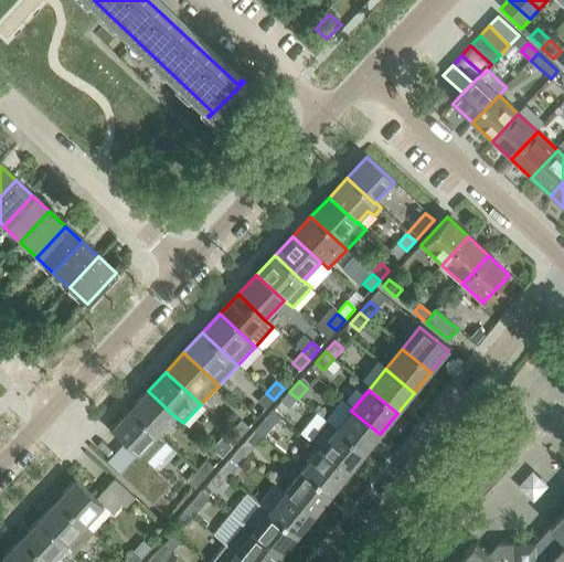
[(148,391),(129,411),(157,436),(157,435),(166,443),(183,423),(174,416),(148,391)]
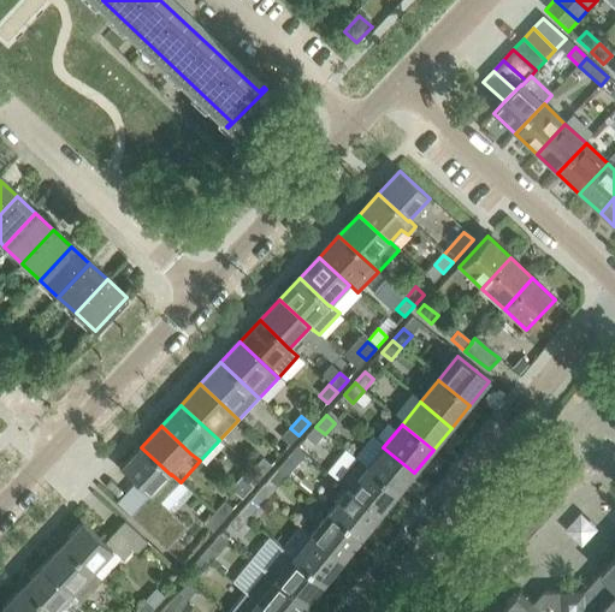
[(314,446),(325,434),(315,427),(306,438),(314,446)]
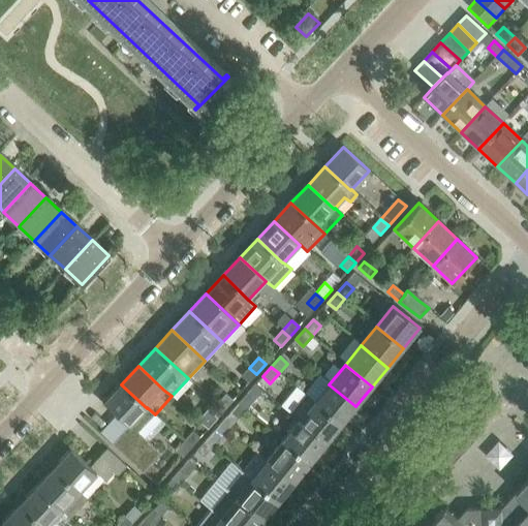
[(248,383),(256,374),(249,368),(241,377),(248,383)]
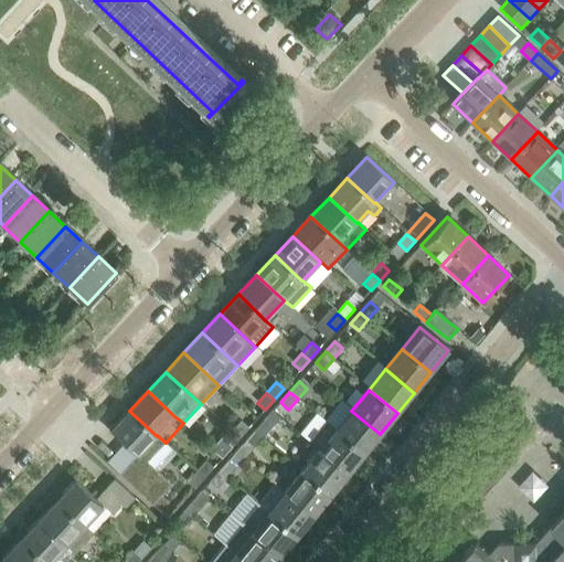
[(166,443),(157,435),(157,436),(129,411),(110,431),(137,455),(118,475),(152,505),(171,485),(146,462),(166,443)]
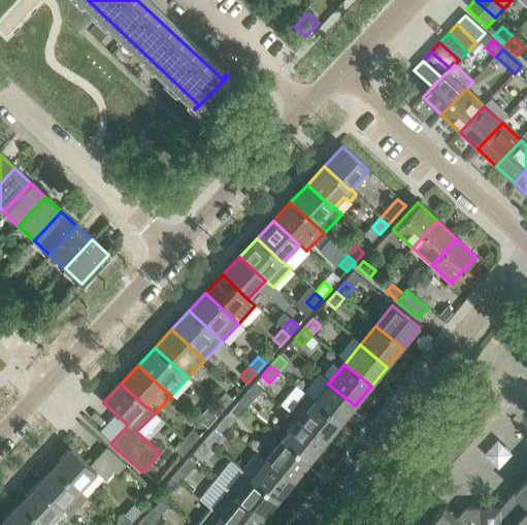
[(355,405),(328,384),(313,402),(339,425),(355,405)]
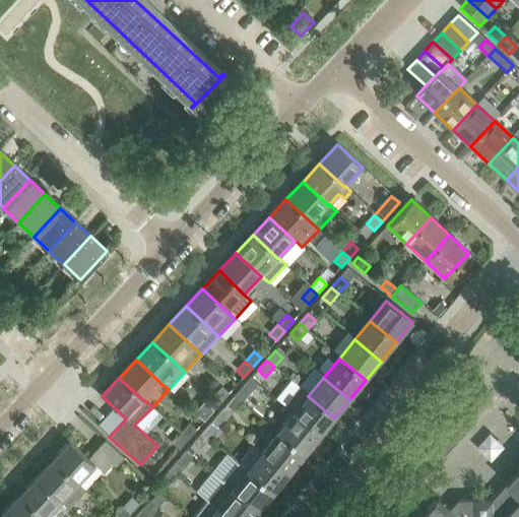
[(250,393),(243,387),(234,397),(241,403),(250,393)]
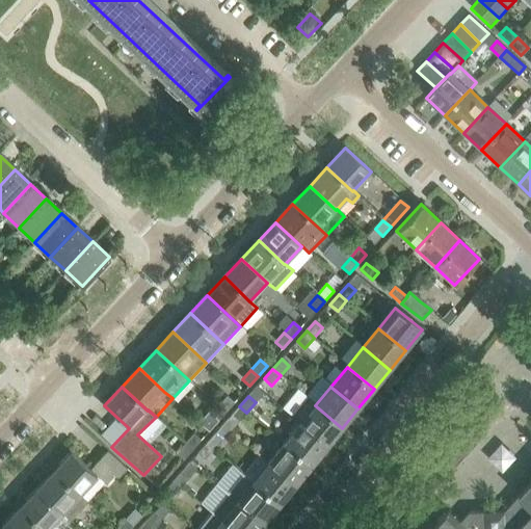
[(224,414),(234,403),(227,397),(217,407),(224,414)]
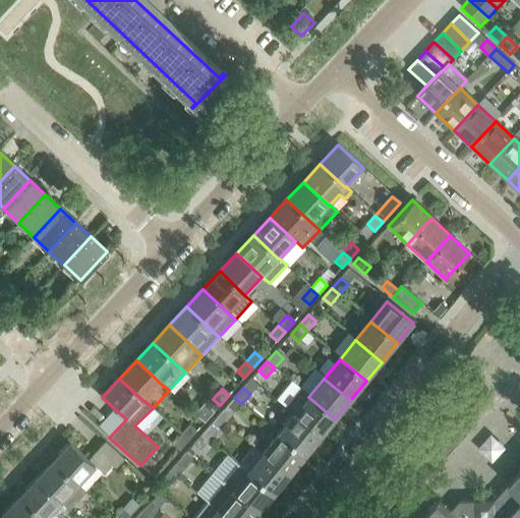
[(335,419),(308,397),(300,391),(285,409),(293,416),(320,438),(335,419)]
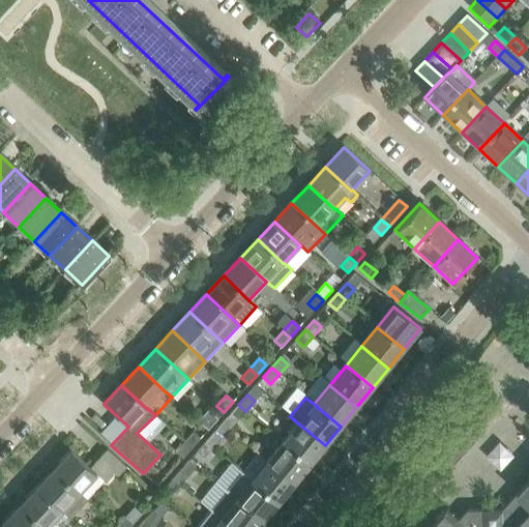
[(236,421),(245,411),(238,405),(229,415),(236,421)]
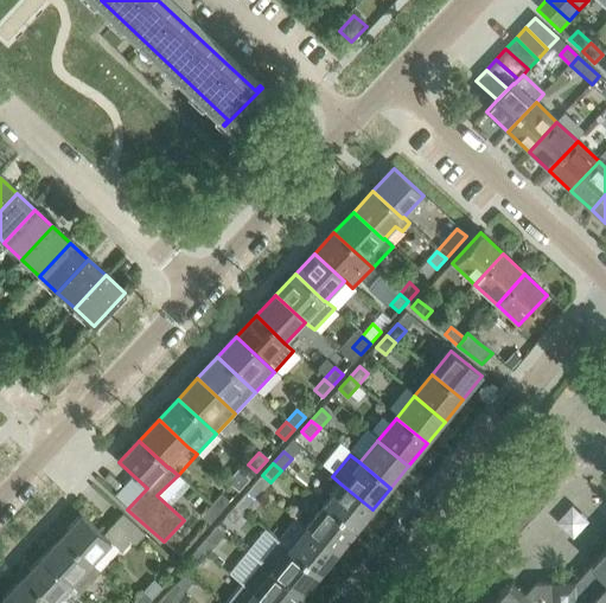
[(238,493),(256,472),(248,464),(241,473),(237,470),(227,483),(238,493)]
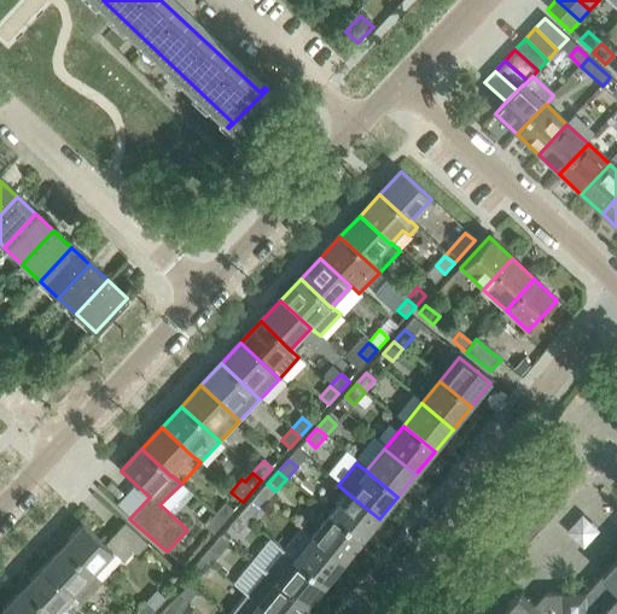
[(379,519),(348,493),(330,516),(361,542),(379,519)]
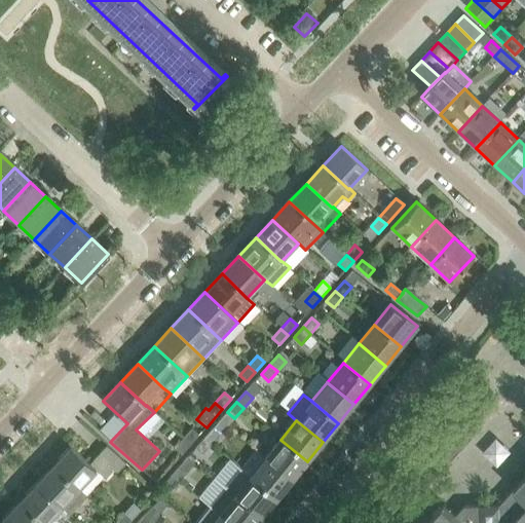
[(485,436),(501,448),(514,434),(497,420),(485,436)]
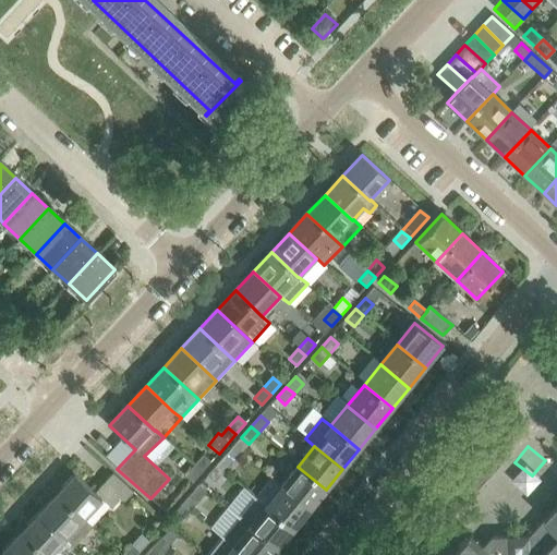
[(233,461),(226,455),(216,466),(223,473),(233,461)]
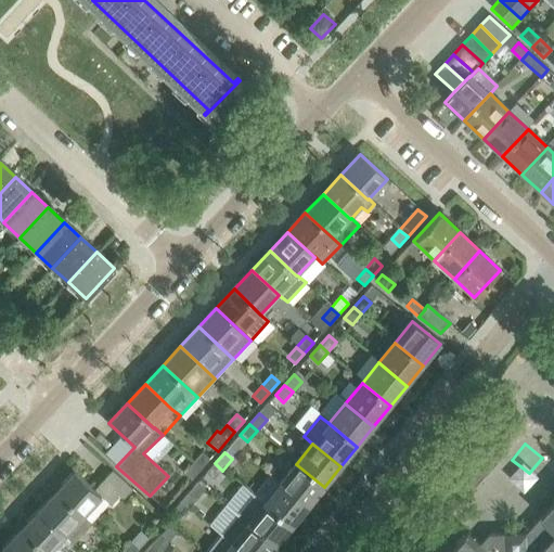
[(200,471),(209,460),(202,453),(192,464),(200,471)]
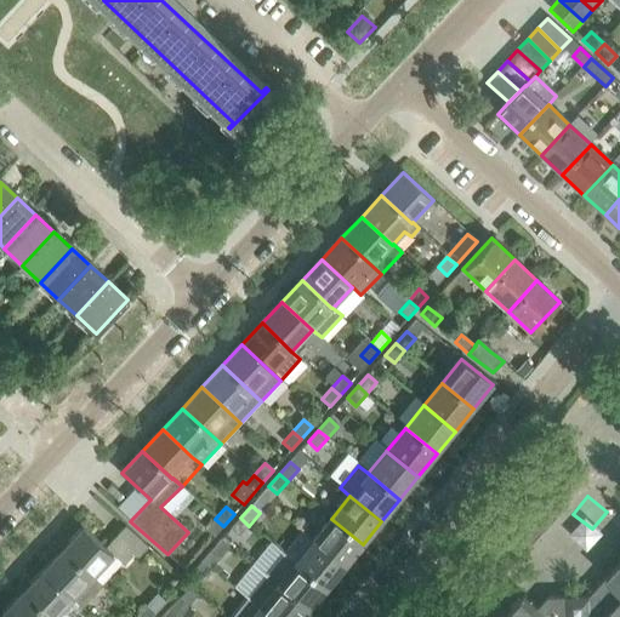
[(239,537),(249,526),(240,518),(231,530),(239,537)]
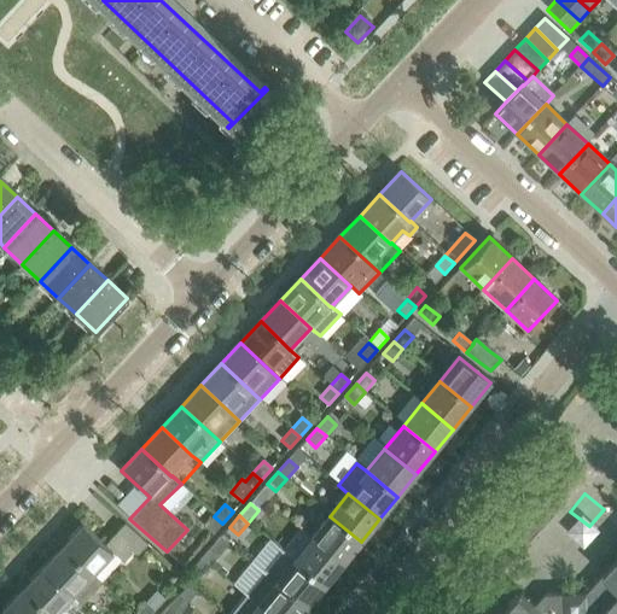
[(213,534),(222,524),(214,516),(204,527),(213,534)]
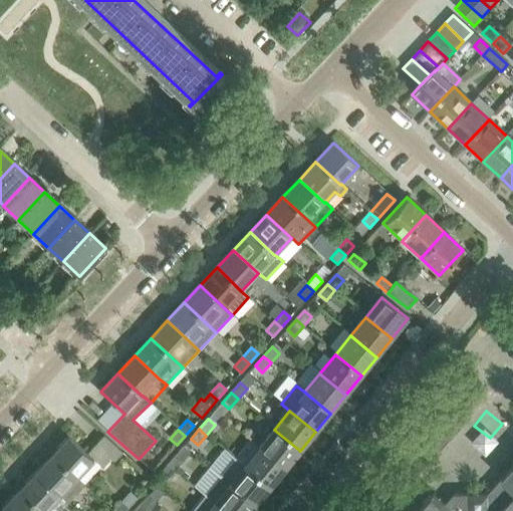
[(197,468),(209,478),(240,440),(228,430),(197,468)]
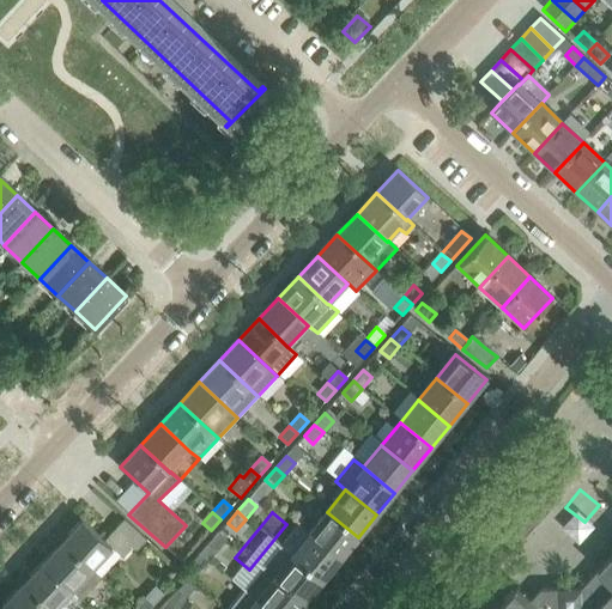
[(358,537),(327,512),(309,535),(339,560),(358,537)]
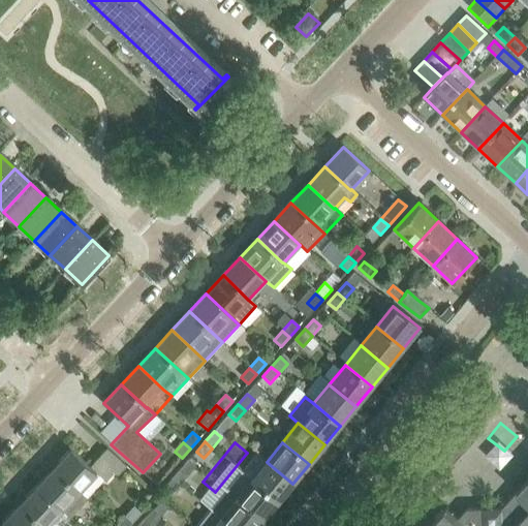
[(117,476),(126,466),(106,449),(89,468),(70,451),(53,469),(78,492),(95,473),(105,483),(114,473),(117,476)]
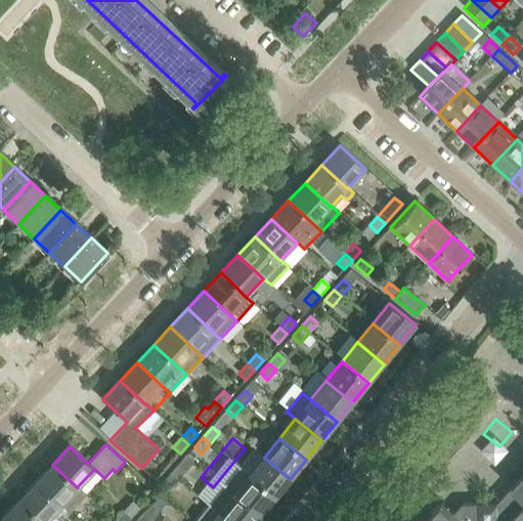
[(194,463),(186,456),(170,475),(177,481),(194,463)]
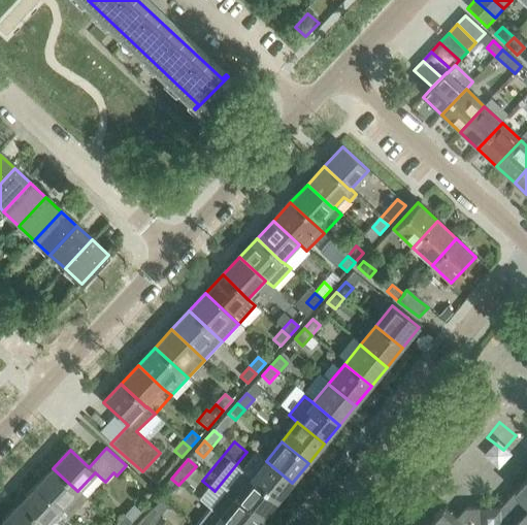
[(292,483),(266,461),(251,480),(276,501),(292,483)]
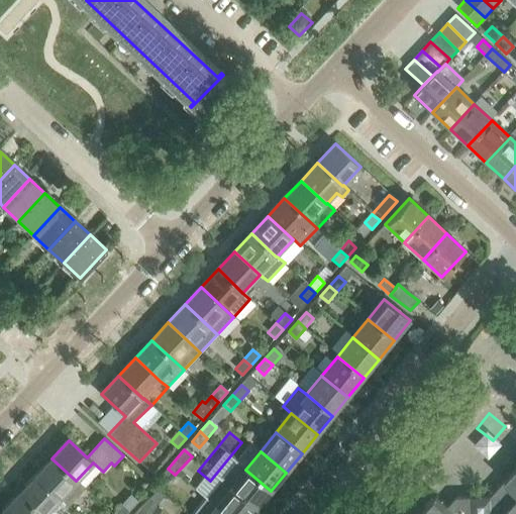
[(76,481),(52,458),(35,477),(60,499),(68,507),(85,489),(76,481)]
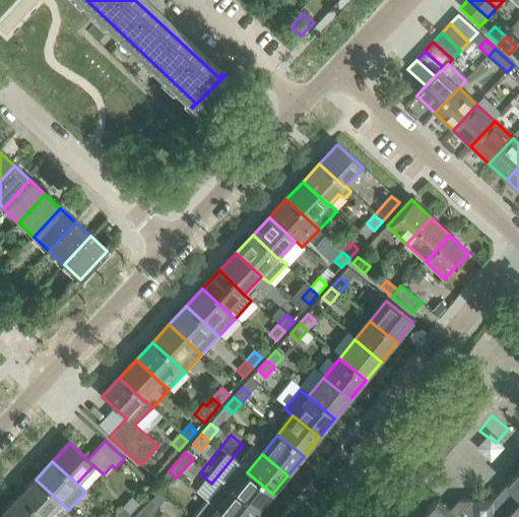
[(272,494),(247,472),(237,465),(221,483),(257,513),(272,494)]
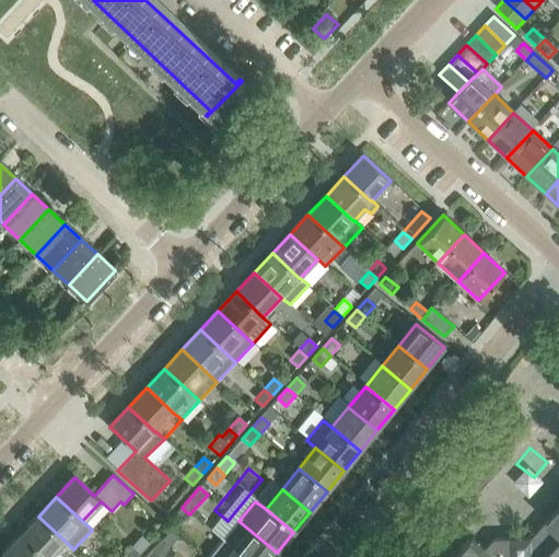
[(181,524),(189,514),(182,508),(173,518),(181,524)]
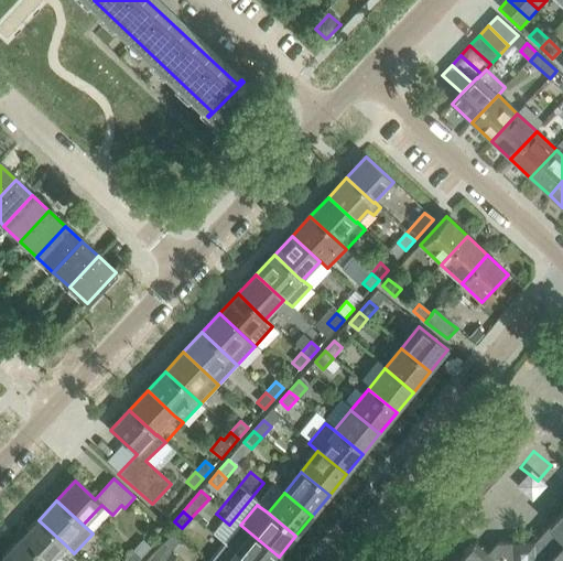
[(562,560),(562,513),(534,543),(512,543),(498,545),(488,553),(482,548),(476,541),(457,560),(562,560)]
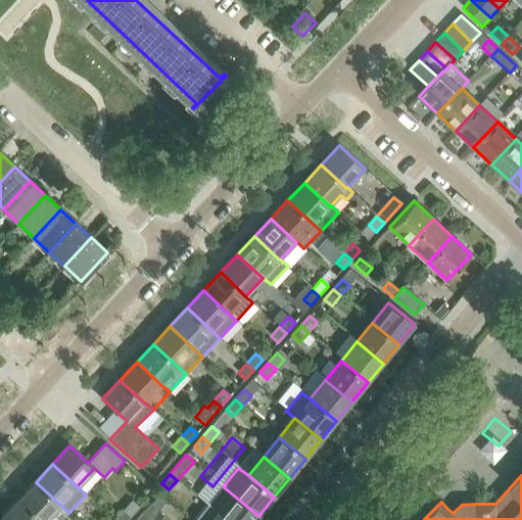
[(46,519),(60,505),(36,482),(18,500),(40,519),(46,519)]
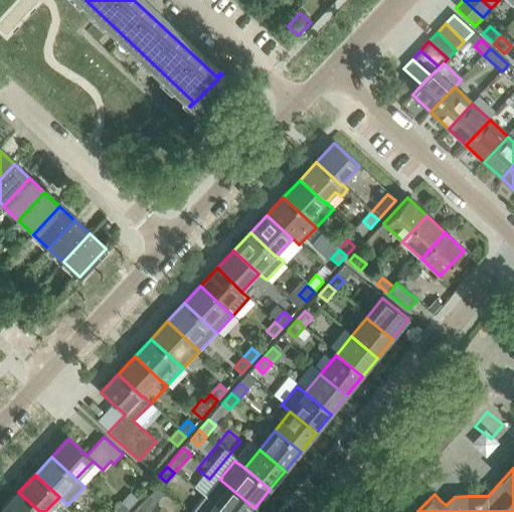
[(251,511),(254,508),(219,479),(204,498),(220,511),(251,511)]
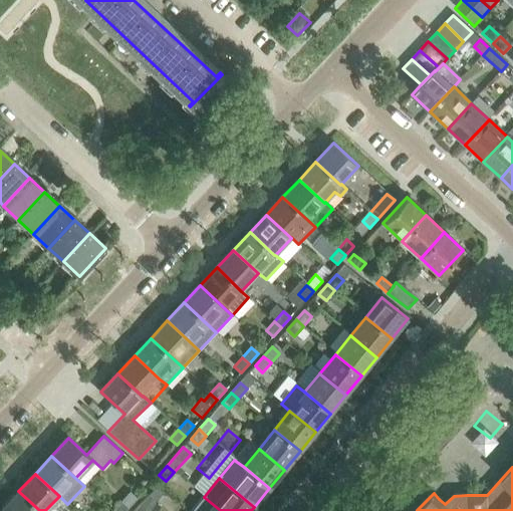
[(156,487),(156,488),(141,504),(147,510),(149,510),(164,493),(156,487)]
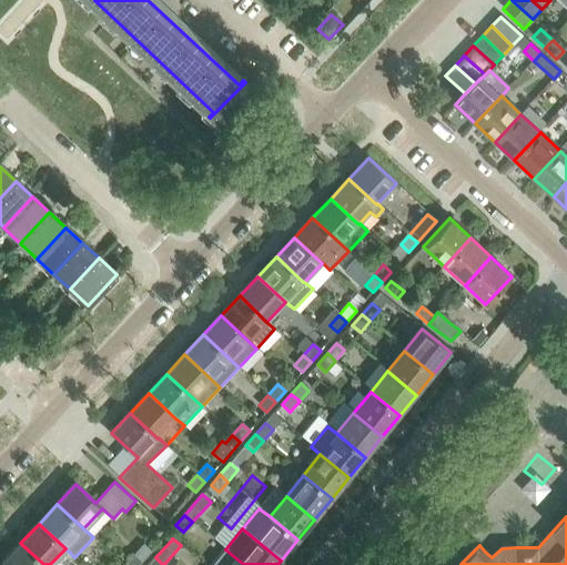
[(43,564),(20,543),(2,563),(3,564),(43,564)]
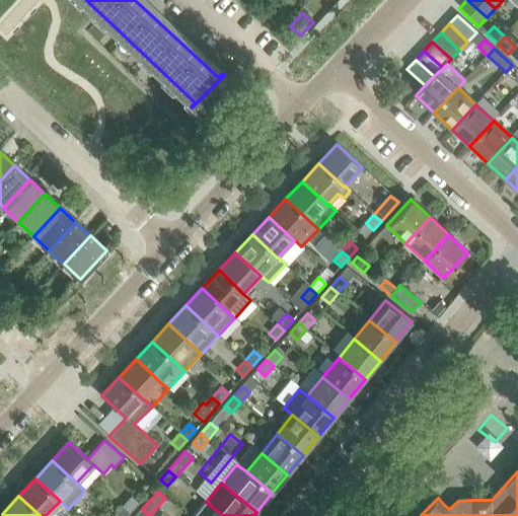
[(127,515),(139,504),(132,498),(115,515),(127,515)]
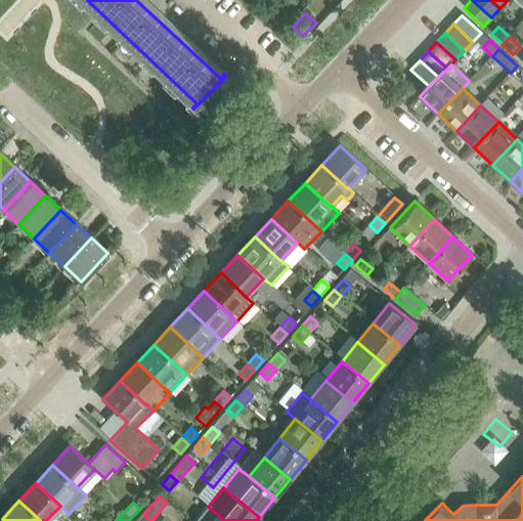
[(224,520),(208,507),(197,520),(224,520)]
